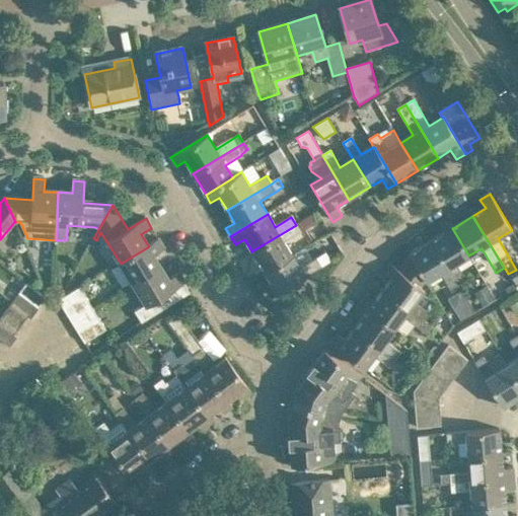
[(468,255),(452,228),(453,228),(448,219),(438,224),(444,233),(431,241),(457,285),(465,280),(455,264),(468,255)]
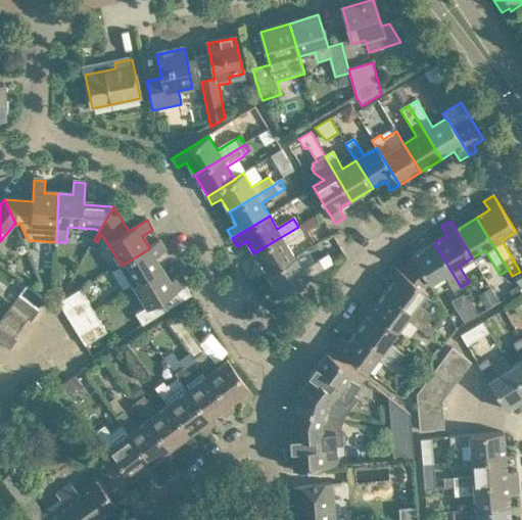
[(253,253),(267,275),(294,257),(287,245),(303,235),(298,227),(253,253)]
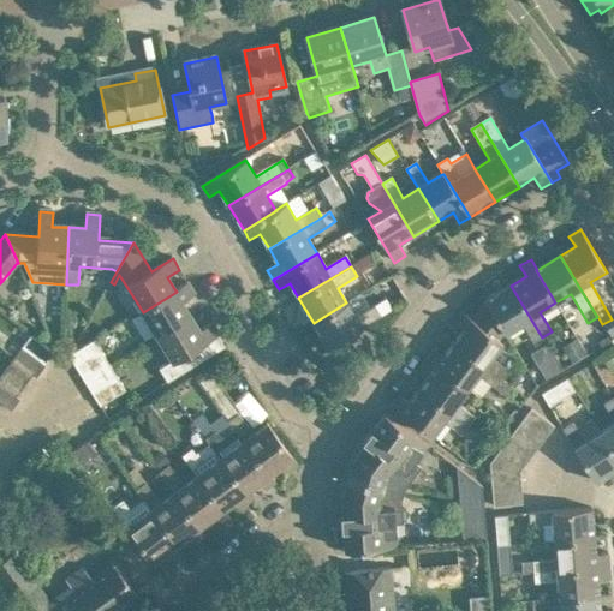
[(177,292),(143,312),(159,337),(191,317),(183,303),(195,295),(188,283),(176,291),(177,292)]
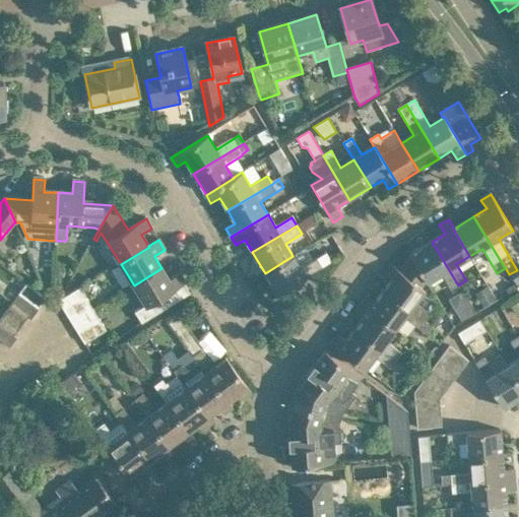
[(410,256),(426,280),(427,281),(440,273),(450,291),(451,289),(456,299),(464,295),(458,285),(432,242),(410,255),(410,256)]
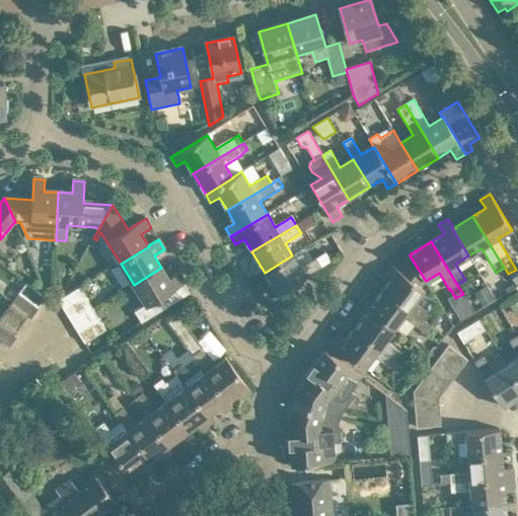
[(300,269),(292,255),(265,273),(278,294),(322,268),(316,259),(300,269)]
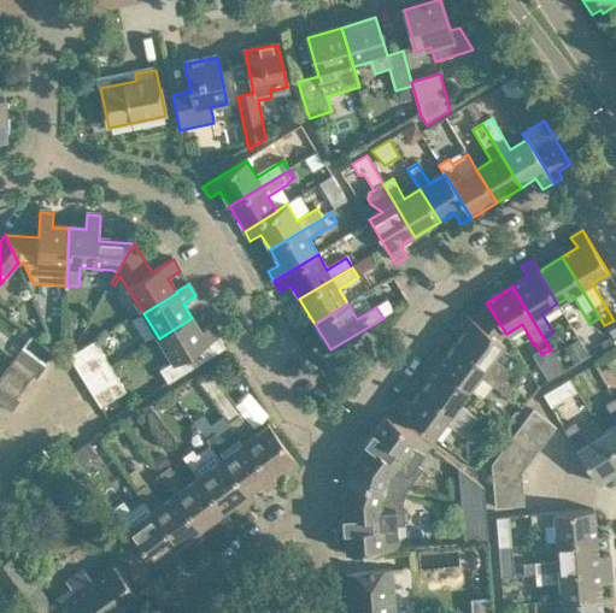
[(467,331),(456,346),(505,383),(512,373),(493,360),(505,345),(500,341),(505,332),(487,304),(474,322),(464,314),(457,324),(467,331)]
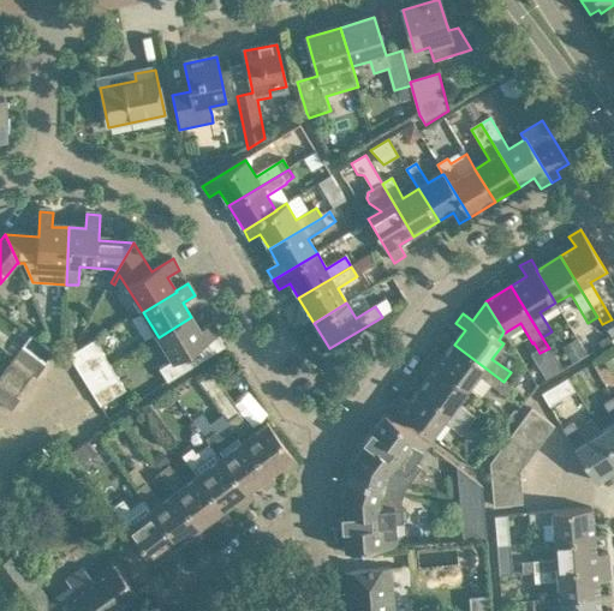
[(159,337),(173,360),(159,369),(168,383),(207,359),(200,347),(220,335),(213,323),(201,331),(191,317),(159,337)]
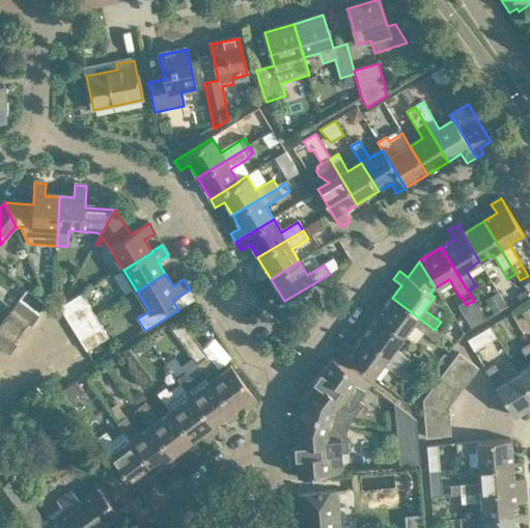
[(528,276),(520,280),(526,292),(528,295),(529,294),(529,275),(528,276)]
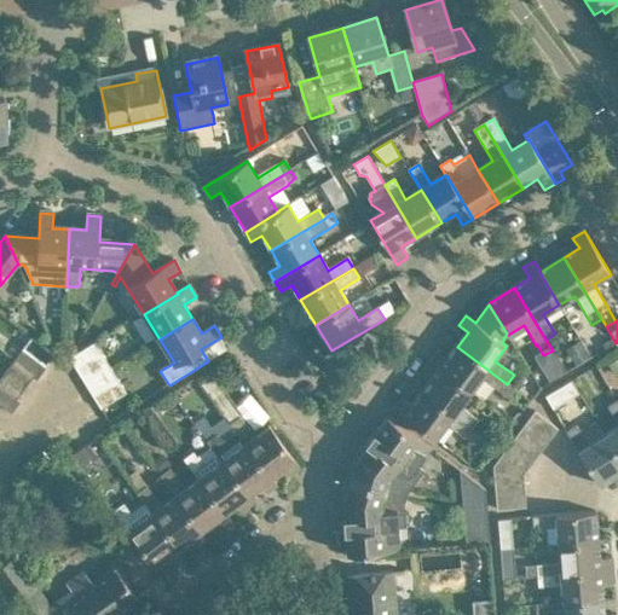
[(33,338),(23,350),(47,369),(57,355),(33,338)]
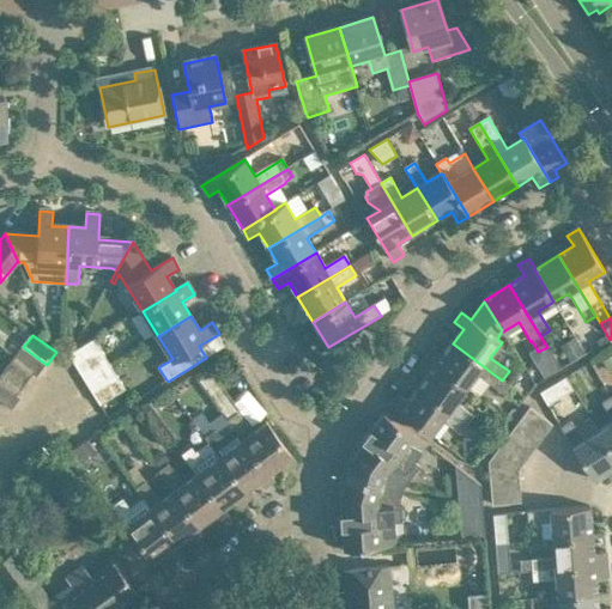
[(607,336),(598,342),(604,352),(611,347),(611,342),(610,340),(607,336)]
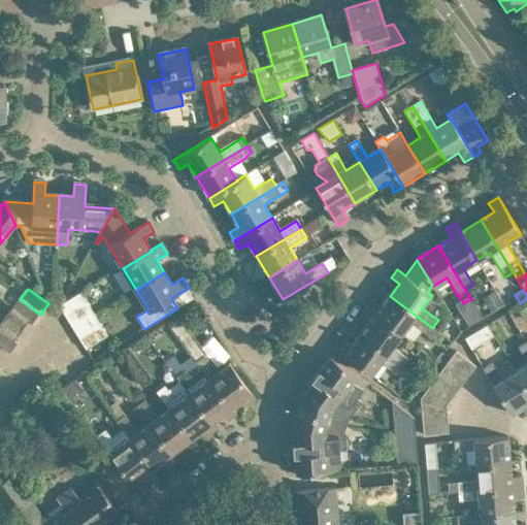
[(72,327),(94,314),(94,315),(103,309),(95,296),(86,301),(64,315),(72,327)]
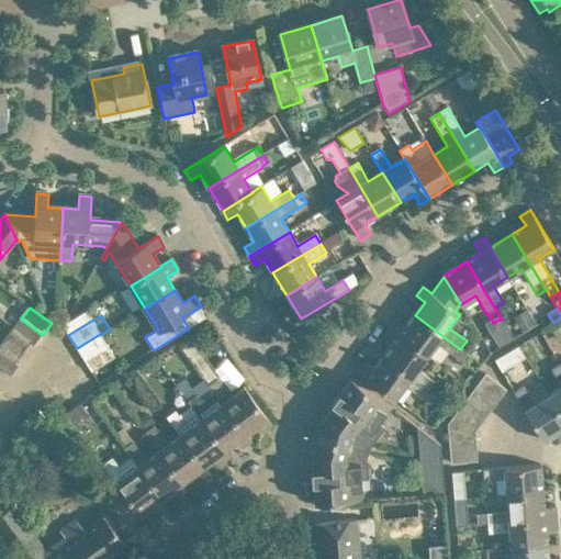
[(463,365),(470,356),(460,349),(415,315),(405,327),(396,321),(390,330),(427,358),(437,345),(463,365)]
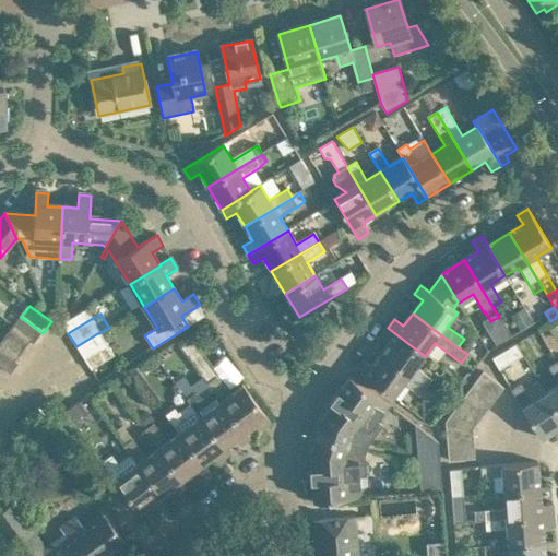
[(21,317),(13,327),(13,328),(32,341),(31,342),(34,344),(43,333),(21,317)]
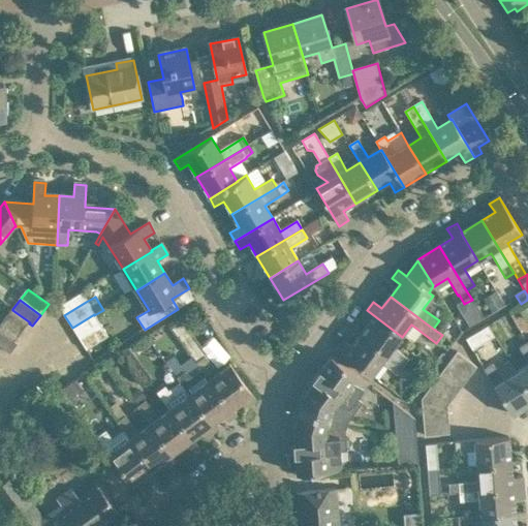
[(500,300),(488,307),(492,313),(503,306),(500,300)]
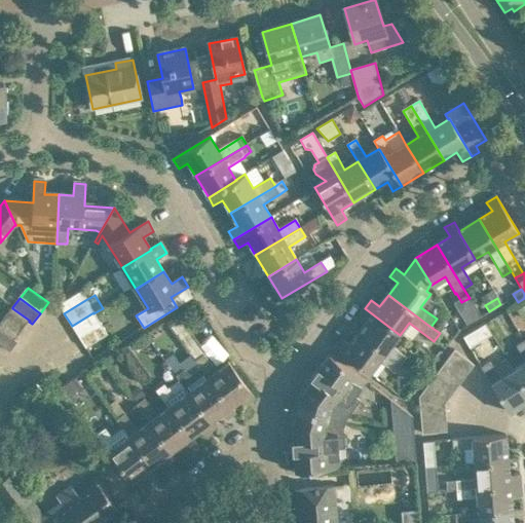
[(524,305),(515,311),(521,322),(524,320),(524,305)]
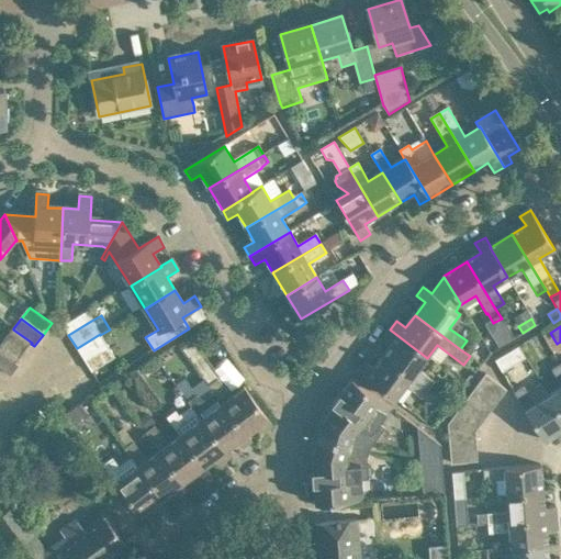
[(504,328),(492,336),(498,347),(511,339),(504,328)]
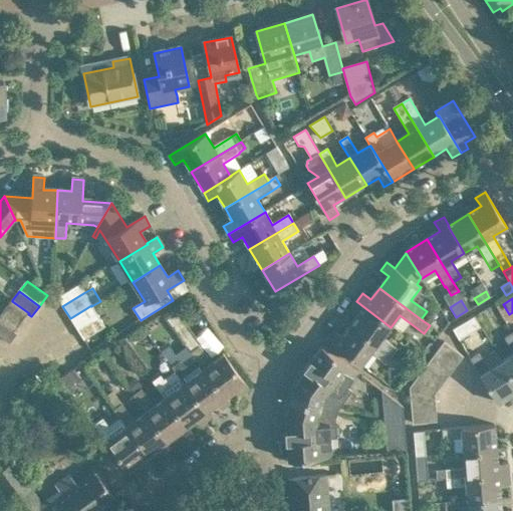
[(29,313),(12,301),(5,310),(21,323),(28,314),(29,313)]
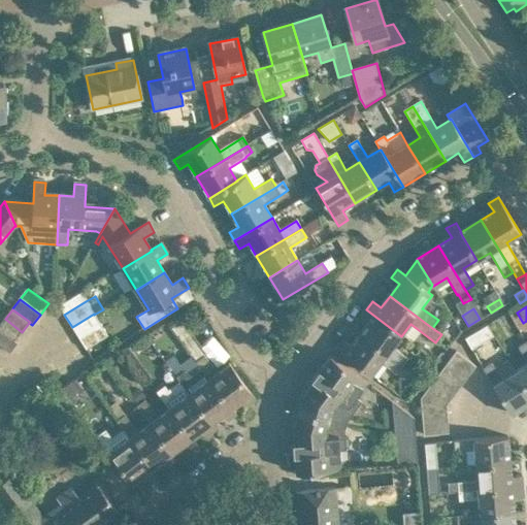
[(369,324),(360,335),(402,367),(408,360),(392,348),(401,336),(366,309),(361,318),(369,324)]
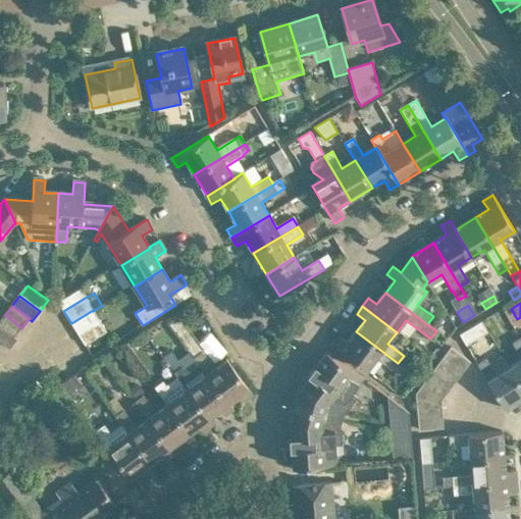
[(71,323),(79,334),(100,322),(93,311),(93,310),(71,323)]
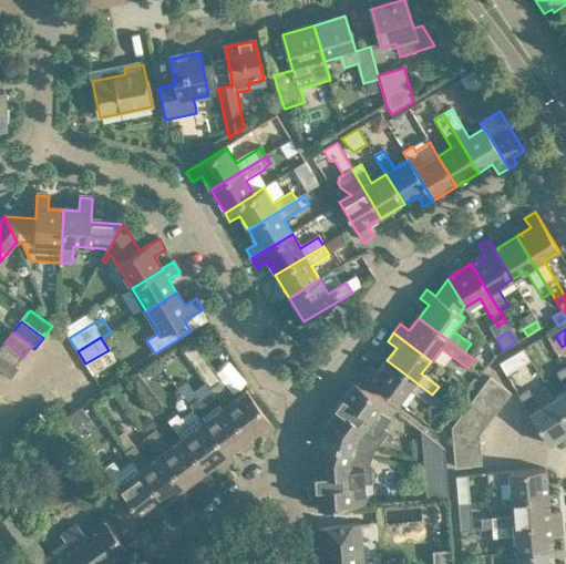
[(6,342),(0,349),(0,355),(16,367),(23,357),(6,342)]
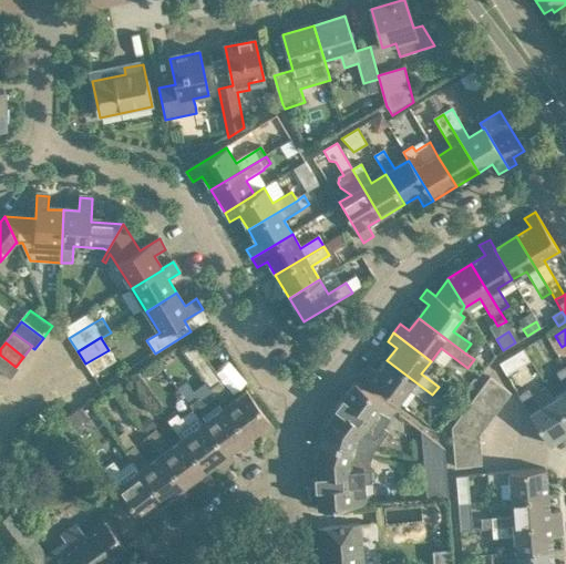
[(516,370),(531,361),(524,349),(500,363),(516,392),(523,389),(520,383),(522,377),(516,370)]
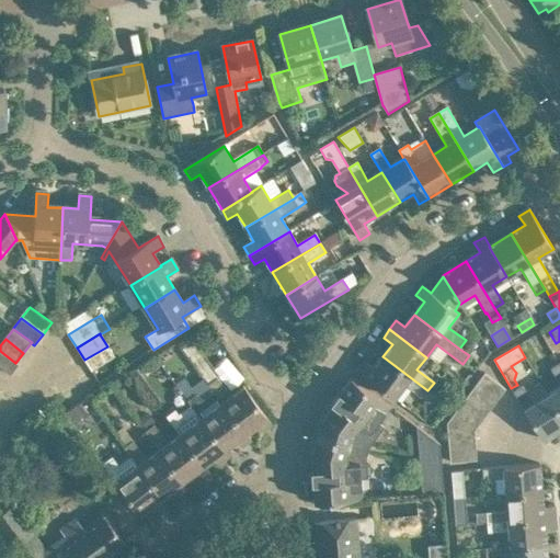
[(115,359),(107,346),(84,360),(92,372),(115,359)]
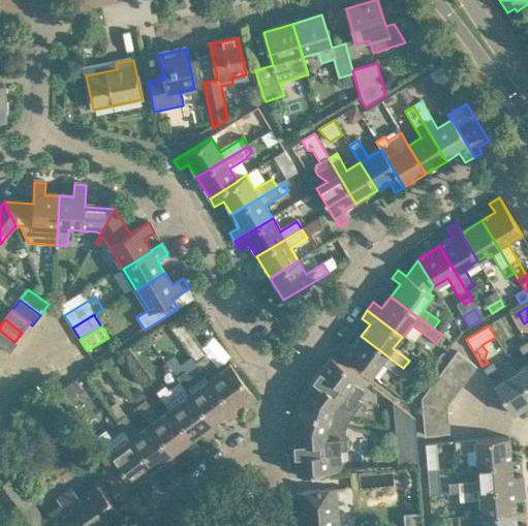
[(18,345),(14,342),(0,331),(0,347),(10,354),(18,345)]
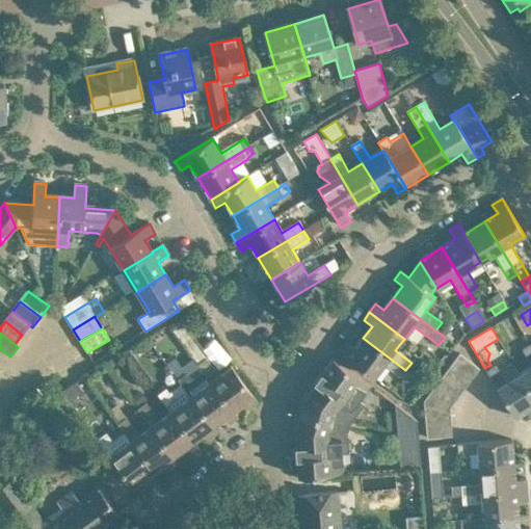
[(399,377),(405,370),(363,338),(353,350),(345,344),(339,352),(374,379),(383,366),(399,377)]
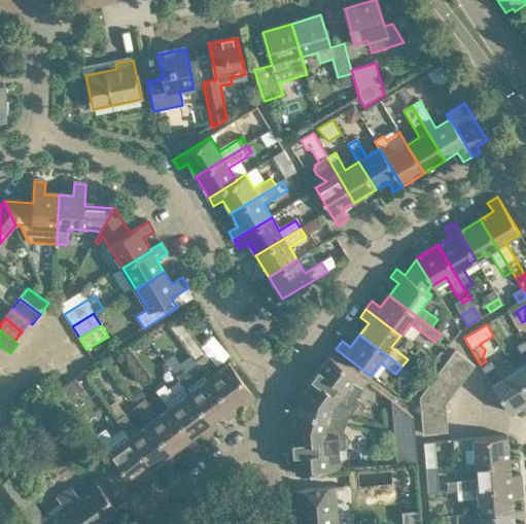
[(525,342),(517,347),(525,361),(525,364),(514,372),(525,391),(525,342)]
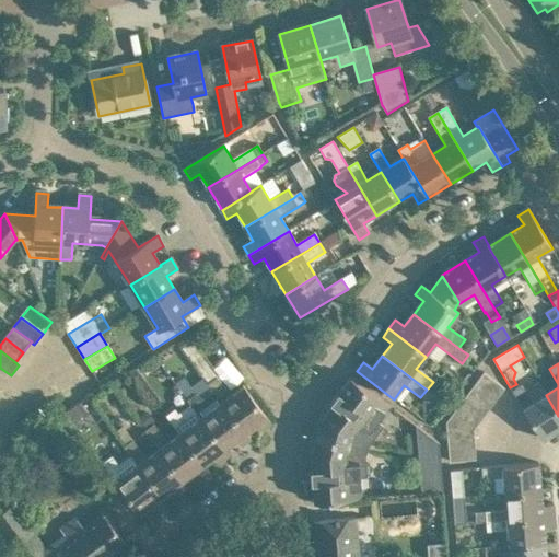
[(231,396),(217,378),(216,380),(210,372),(202,378),(208,385),(221,403),(222,402),(246,433),(258,425),(263,431),(272,425),(243,386),(231,396)]
